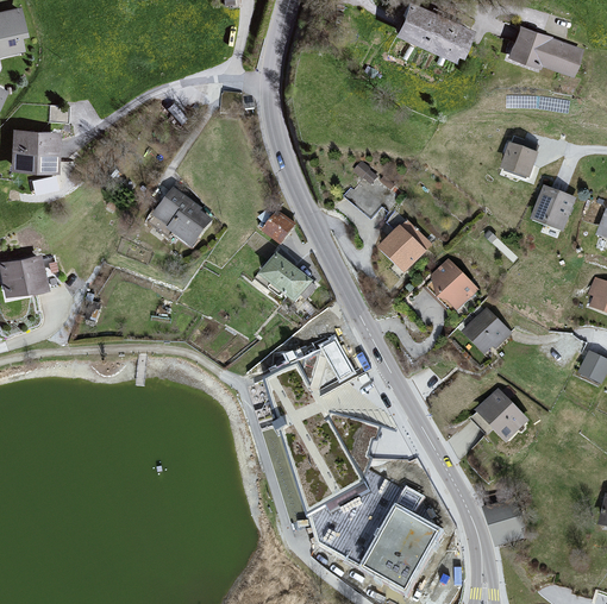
[(408,0),(398,29),(464,62),(476,29),(417,0),(408,0)]
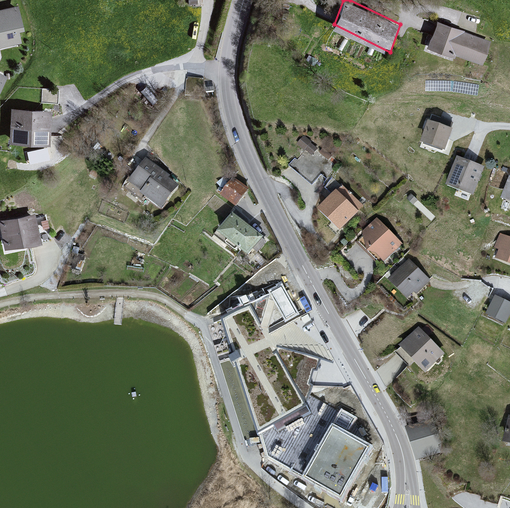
[(24,29),(16,2),(0,6),(0,44),(20,41),(18,29),(24,29)]
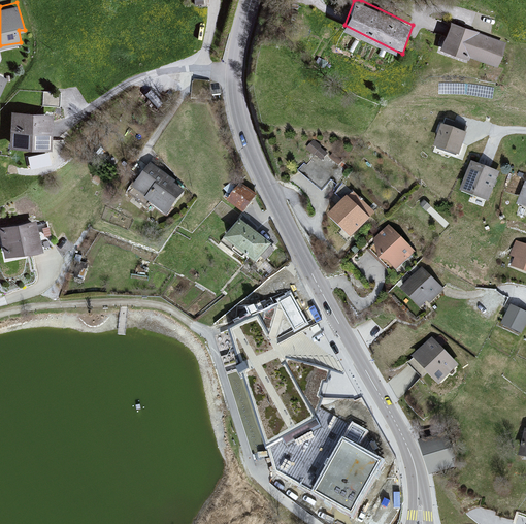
[(449,17),(439,45),(468,57),(472,55),(500,64),(507,41),(449,17)]
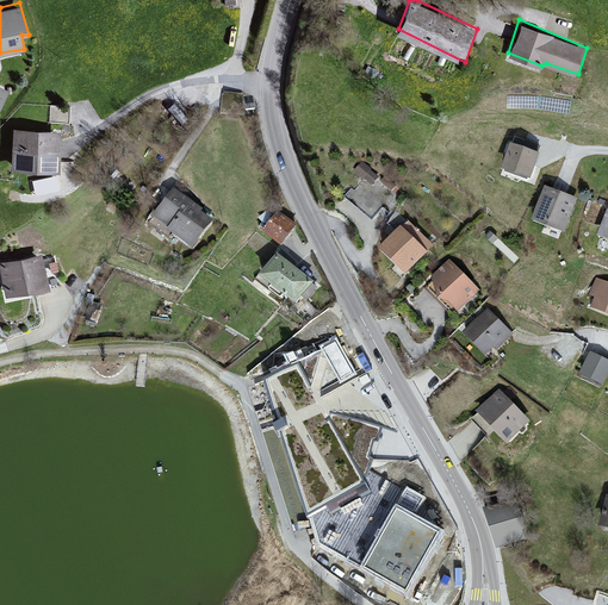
[(0,105),(10,91),(0,85),(0,105)]
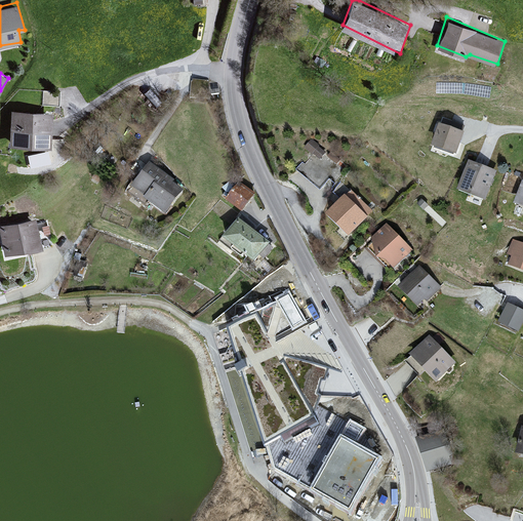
[(49,110),(8,108),(6,145),(47,147),(49,110)]
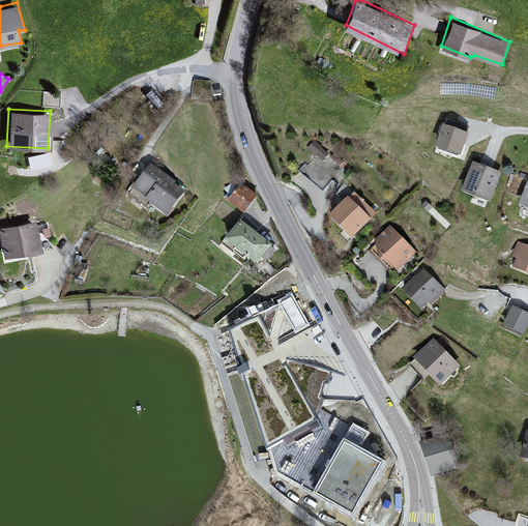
[(442,123),(434,147),(459,155),(467,133),(465,132),(468,124),(445,116),(443,123),(442,123)]
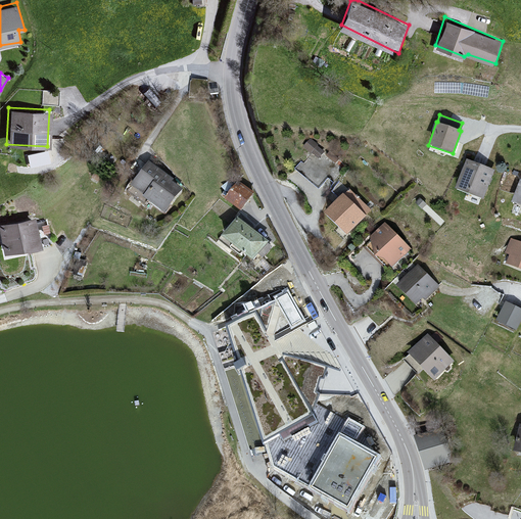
[(493,167),(466,157),(455,188),(482,198),(493,167)]
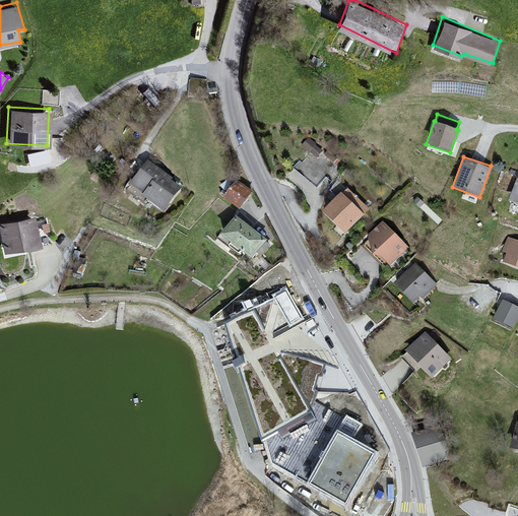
[(147,159),(129,183),(165,210),(183,188),(147,159)]
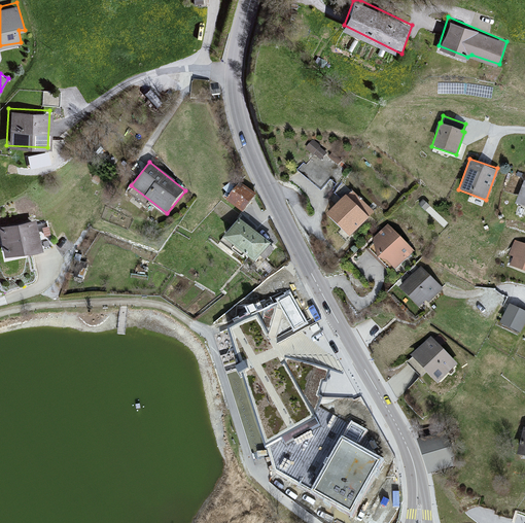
[(239,177),(225,198),(243,209),(256,188),(239,177)]
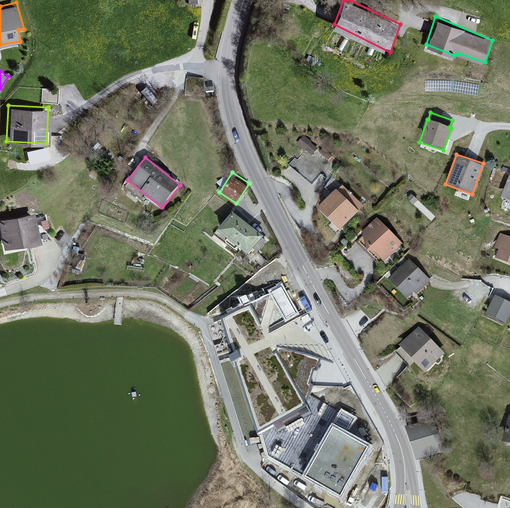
[(509,174),(508,174),(499,196),(509,200),(509,174)]
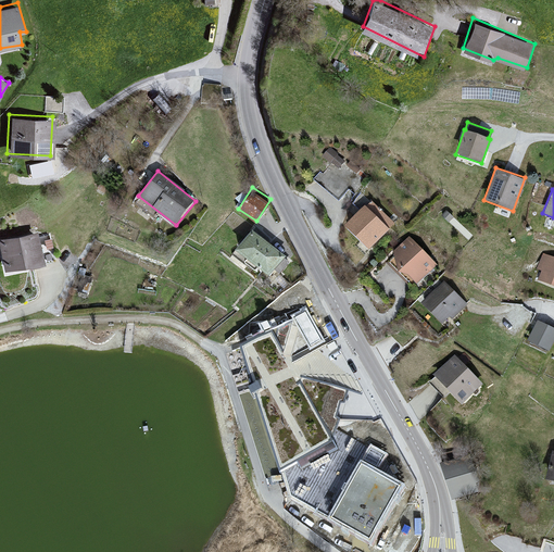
[(365,205),(345,226),(372,250),(391,229),(365,205)]
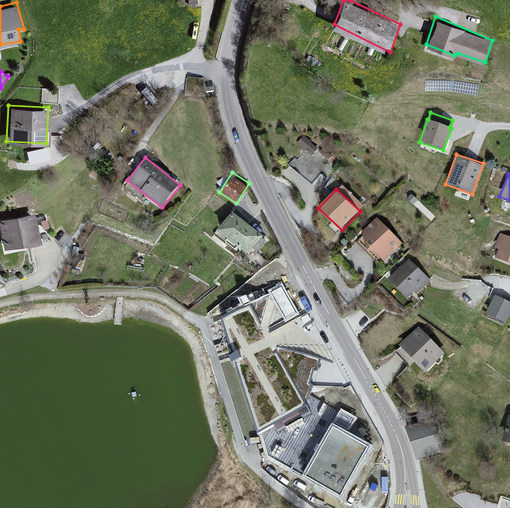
[(37,240),(32,209),(0,215),(0,241),(1,246),(37,240)]
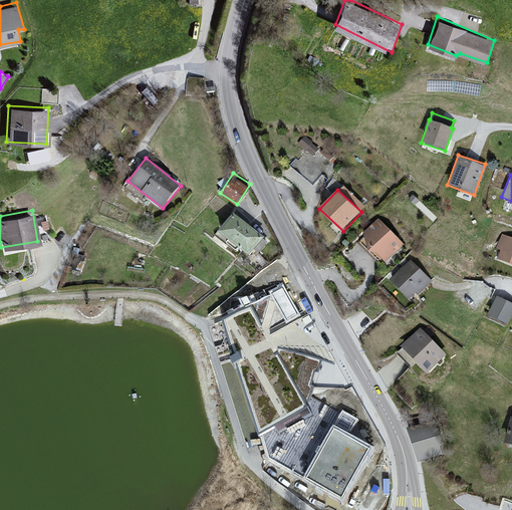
[(263,239),(232,215),(217,234),(249,258),(263,239)]
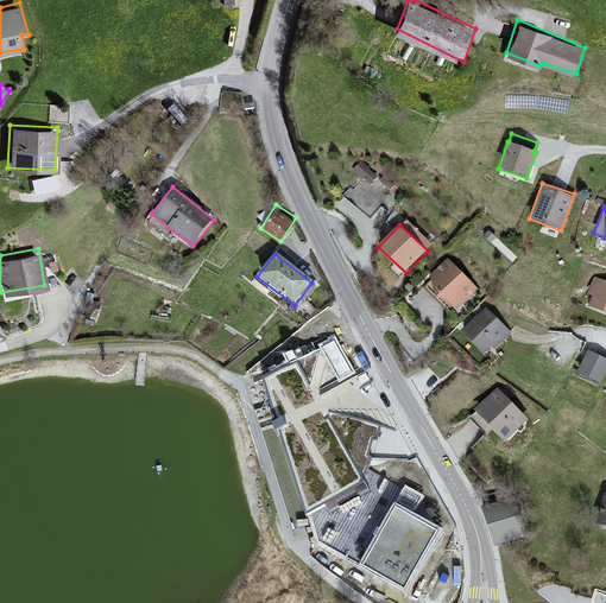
[(446,256),(425,278),(459,310),(479,289),(446,256)]
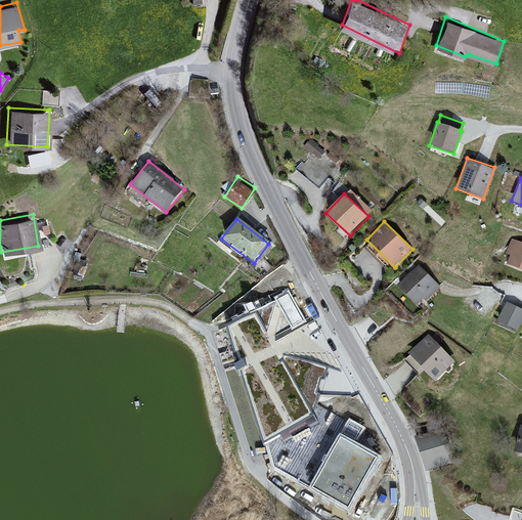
[(521,243),(509,240),(502,263),(521,269),(521,243)]
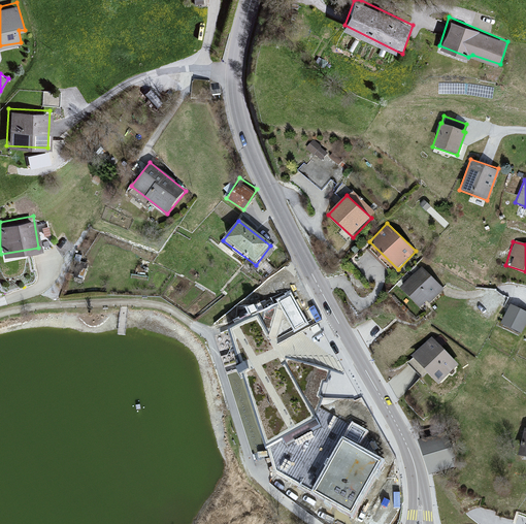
[(418,265),(398,286),(423,309),(442,288),(418,265)]
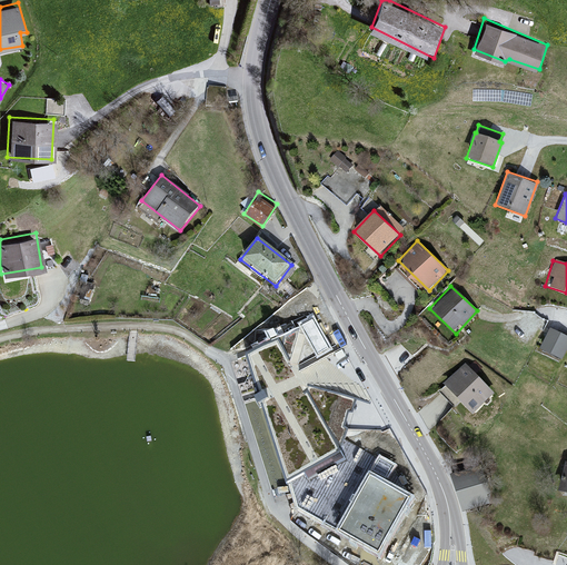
[(301,325),(247,356),(289,484),(383,430),(378,427),(344,448),(356,397),(338,390),(301,325)]
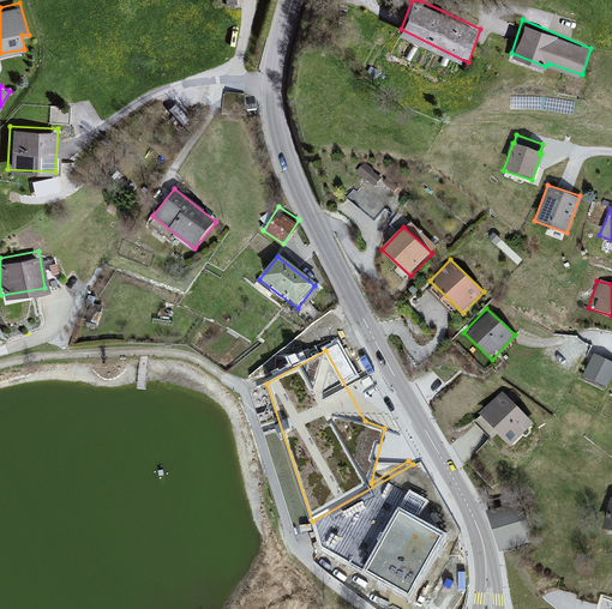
[(611,359),(592,350),(582,375),(606,385),(611,369),(611,359)]
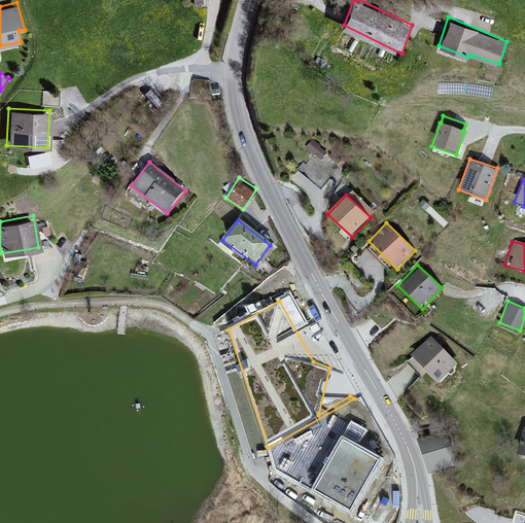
[(431,335),(411,354),(436,382),(457,362),(431,335)]
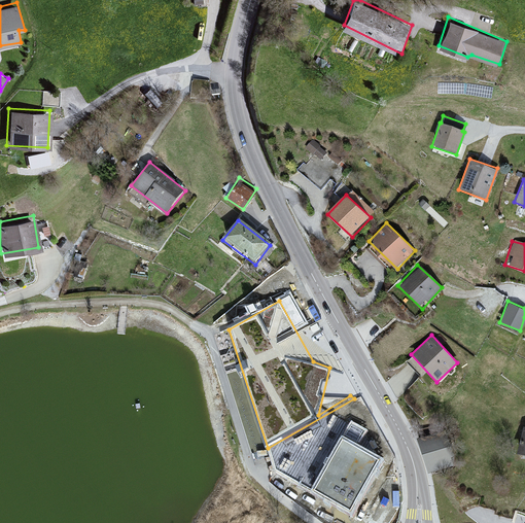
[(524,426),(522,426),(516,454),(524,455),(524,426)]
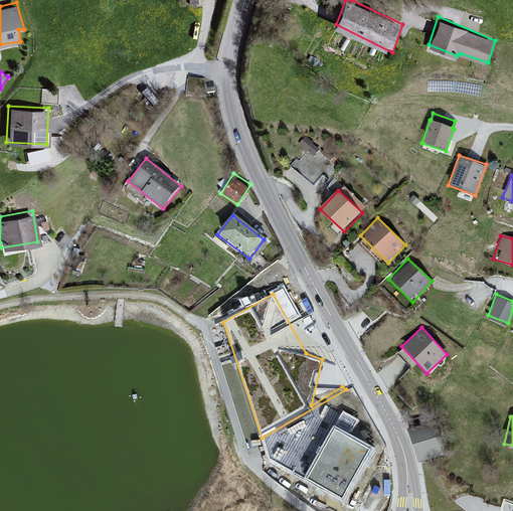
[(434,423),(408,430),(417,461),(442,454),(434,423)]
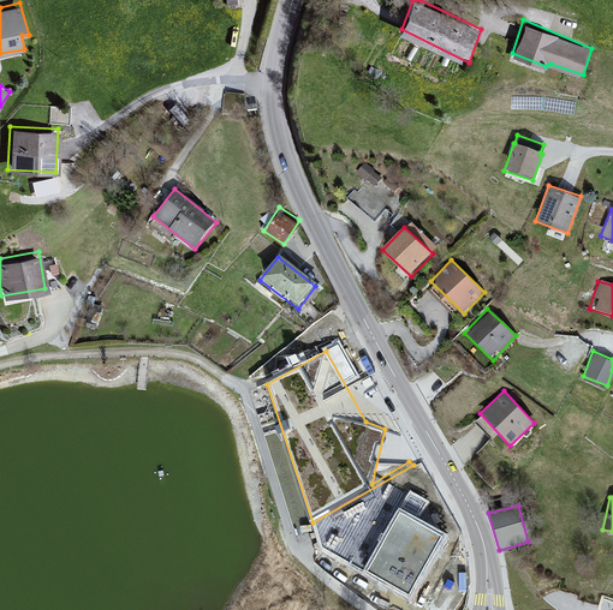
[(343,522),(327,558),(423,608),(445,608),(444,584),(471,584),(466,552),(459,551),(458,531),(402,532),(369,516),(361,531),(343,522)]
